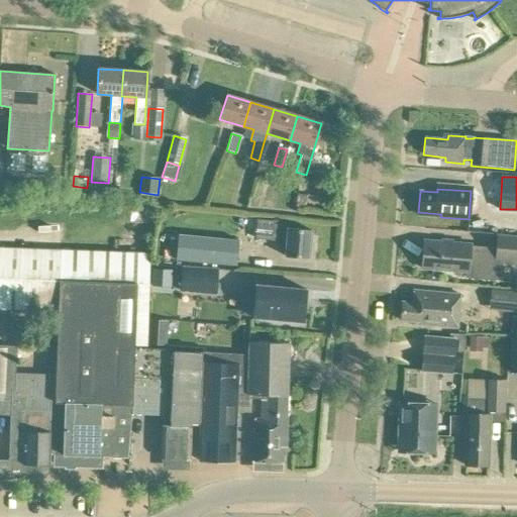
[(251,198),(247,209),(255,212),(260,201),(251,198)]
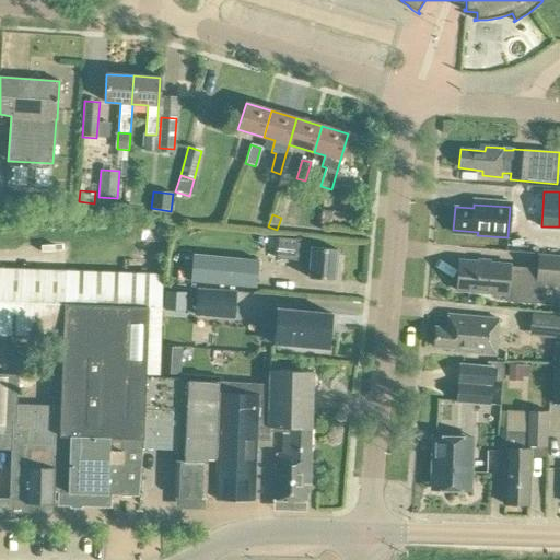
[(312,247),(312,242),(279,238),(277,258),(310,261),(308,278),(335,280),(337,249),(312,247)]
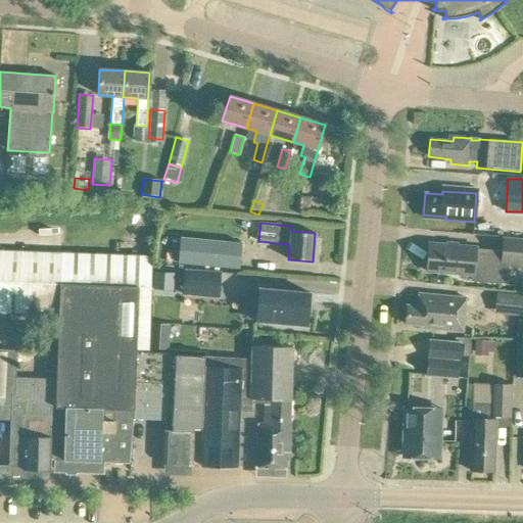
[(502,250),(501,264),(522,265),(522,240),(503,239),(502,250)]
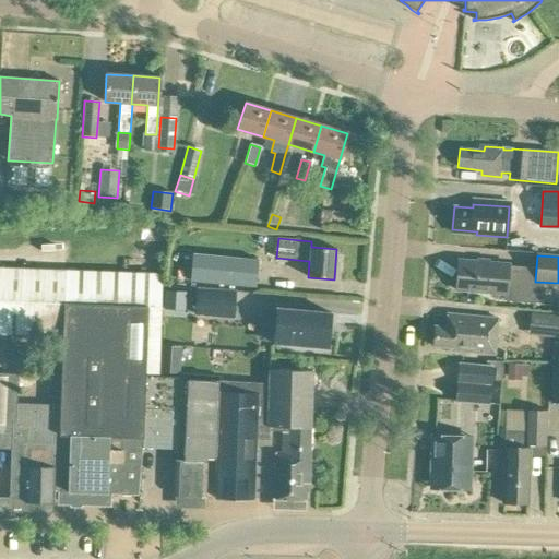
[(192,257),(189,283),(195,284),(214,285),(214,286),(258,290),(261,263),(217,259),(199,258),(192,257)]
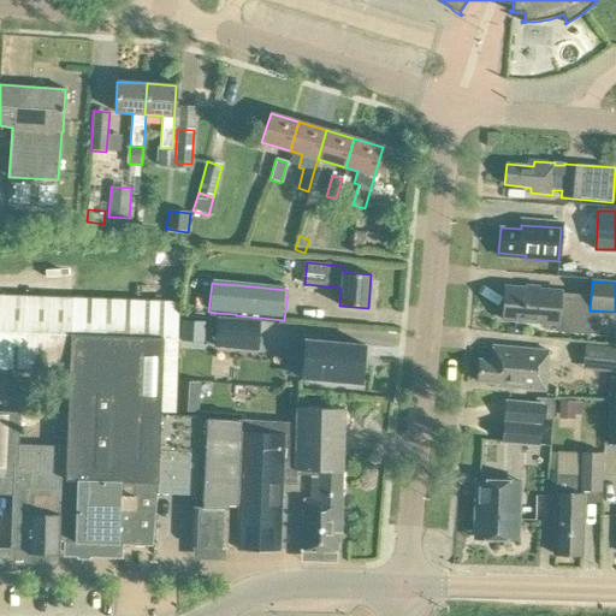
[(505,286),(502,320),(554,325),(552,330),(615,336),(615,333),(615,312),(590,311),(591,295),(560,292),(560,291),(505,286)]
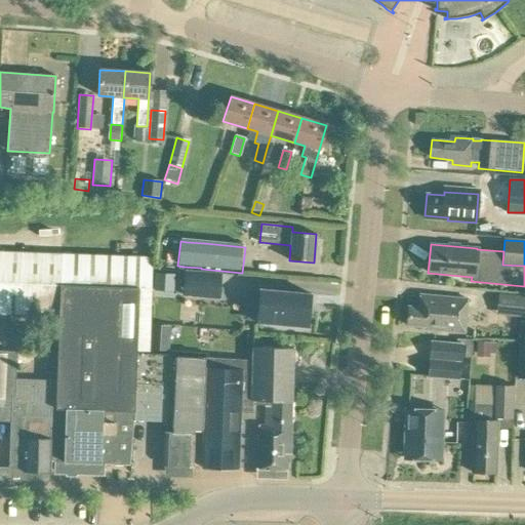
[(0,313),(59,316),(56,384),(53,461),(64,462),(101,463),(101,458),(129,459),(132,421),(133,411),(137,350),(146,350),(149,350),(152,257),(0,251),(0,313)]
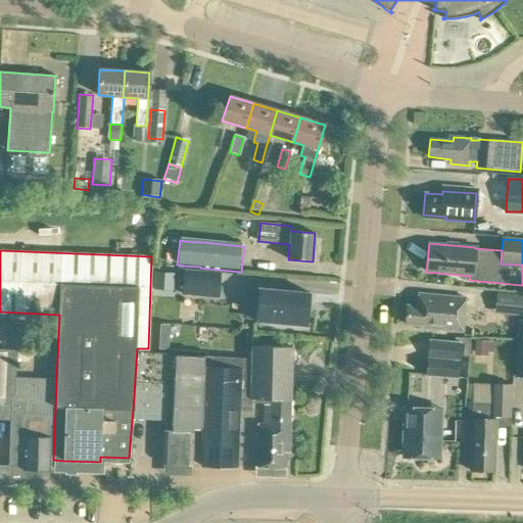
[(155,269),(153,289),(172,290),(173,270),(155,269)]
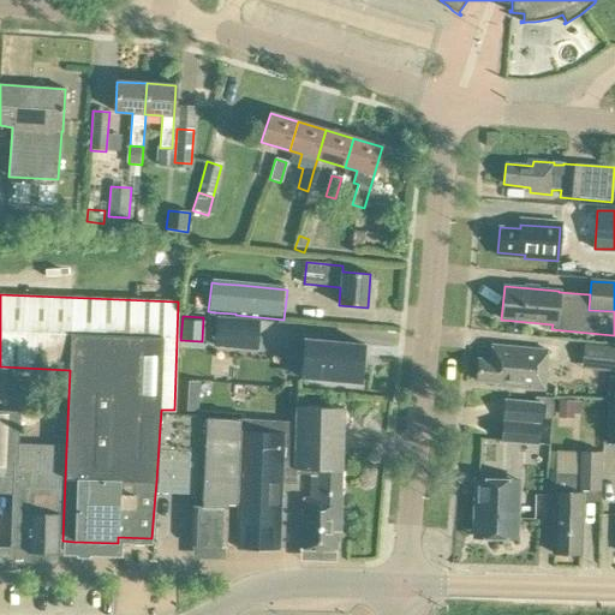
[(215,348),(234,350),(236,318),(216,317),(215,348)]
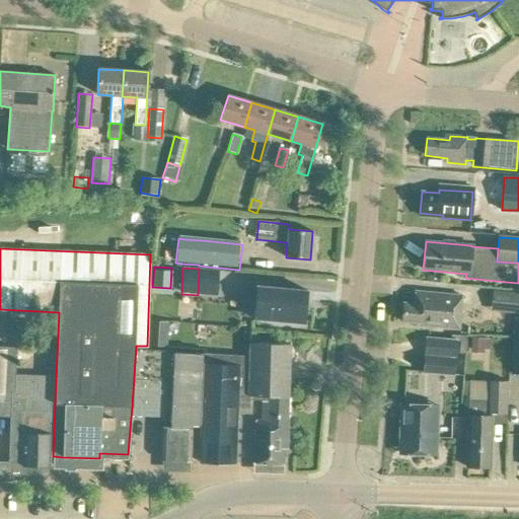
[(307,291),(256,287),(253,319),(304,323),(307,291)]
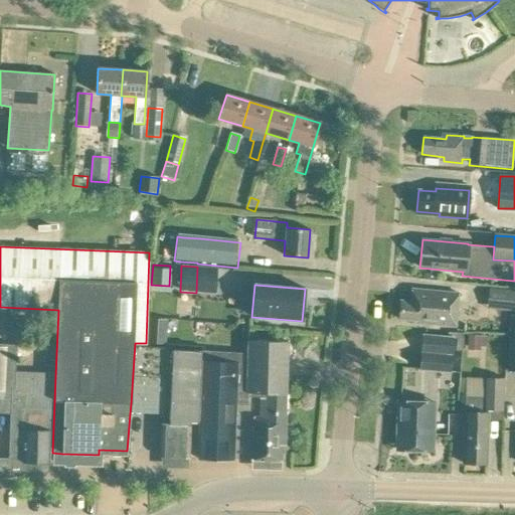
[(400,302),(398,318),(424,320),(424,324),(455,327),(458,294),(411,290),(410,303),(400,302)]
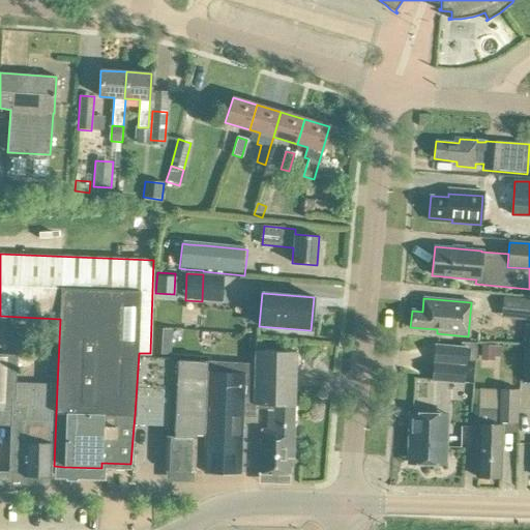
[(174,327),(152,326),(151,353),(172,355),(174,327)]
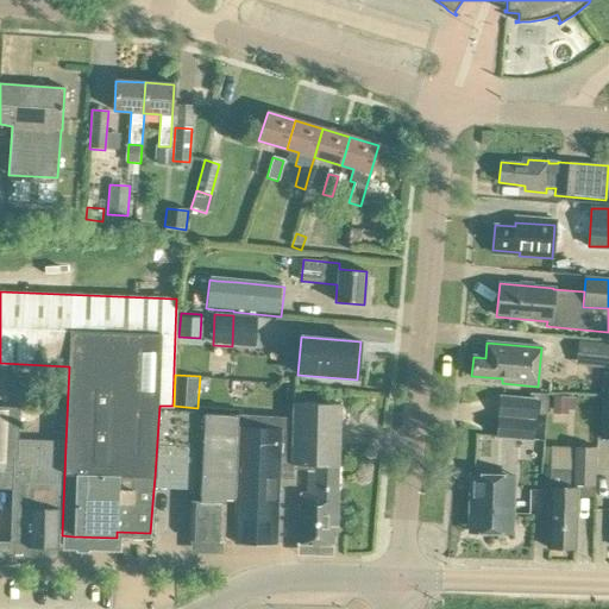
[(500,396),(495,439),(533,443),(537,403),(540,403),(539,415),(546,415),(548,396),(529,394),(529,399),(500,396)]
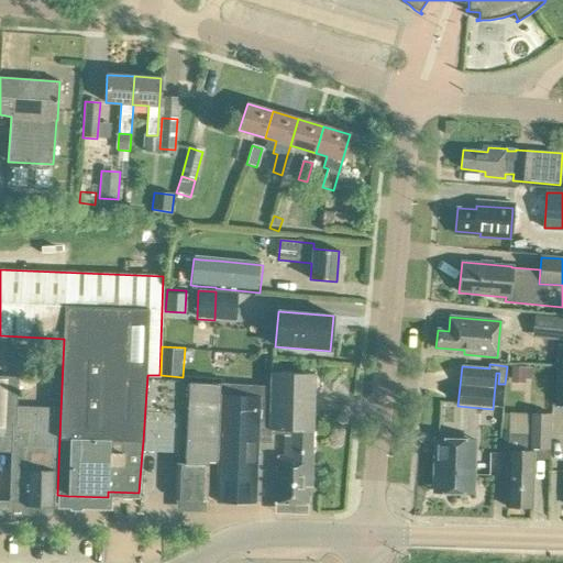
[(531,368),(511,366),(510,384),(525,385),(525,379),(531,381),(531,368)]
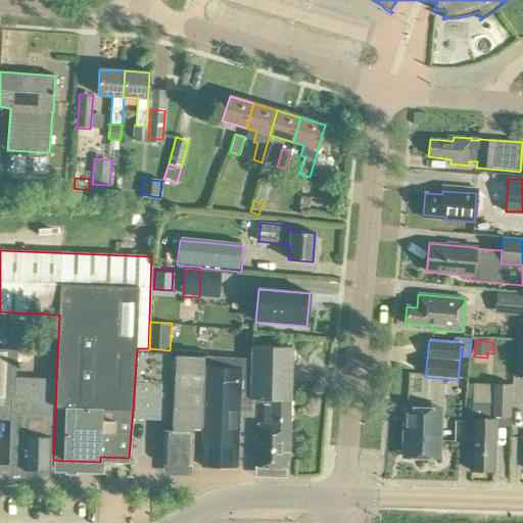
[(251,352),(251,360),(250,403),(264,403),(264,424),(257,424),(255,468),(286,469),(286,453),(289,453),(292,347),(251,346),(251,352)]
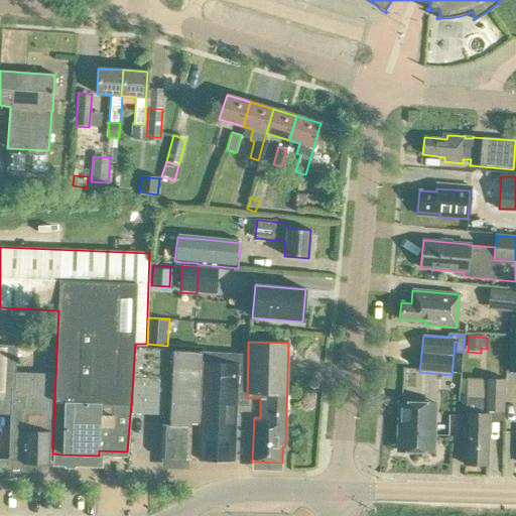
[(0,472),(7,473),(7,461),(0,460),(0,415),(10,416),(10,410),(11,389),(14,389),(15,376),(16,346),(0,344),(0,472)]
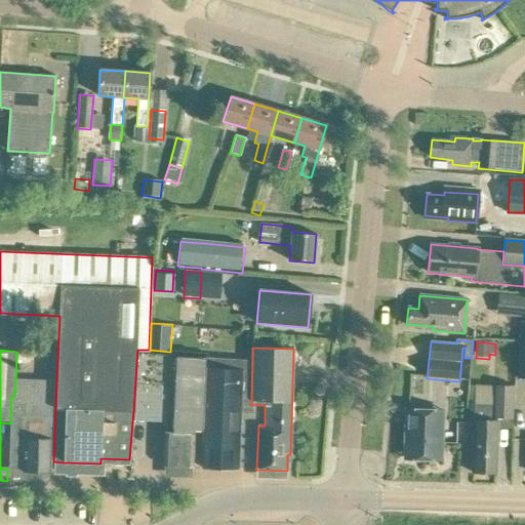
[(163,466),(193,467),(194,433),(194,431),(202,431),(204,393),(206,359),(152,355),(149,352),(149,350),(146,350),(137,350),(133,411),(132,421),(140,421),(142,411),(166,412),(166,418),(165,432),(164,432),(163,466)]
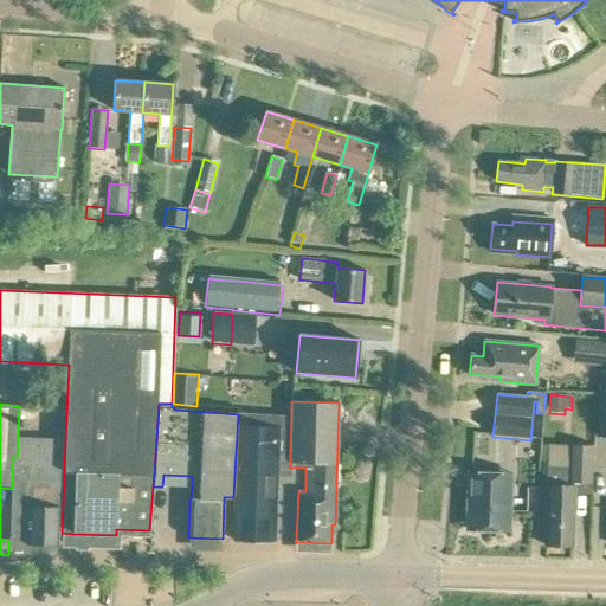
[(238,414),(236,453),(233,497),(234,497),(233,539),(274,541),(276,496),(275,496),(276,484),(272,479),(272,474),(290,475),(290,468),(291,417),(238,414)]
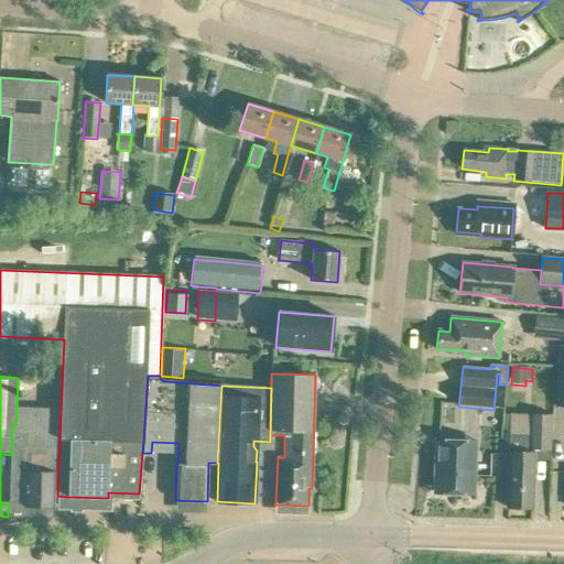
[(8,503),(8,517),(52,518),(53,510),(55,508),(55,496),(57,496),(61,412),(17,411),(15,425),(12,425),(11,448),(11,455),(10,462),(8,503)]
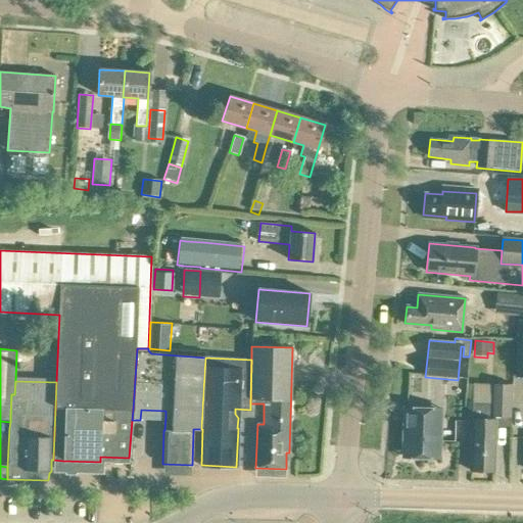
[(492,384),(492,407),(472,406),(472,419),(468,418),(467,432),(471,432),(470,470),(493,471),(494,427),(510,427),(511,384),(492,384)]
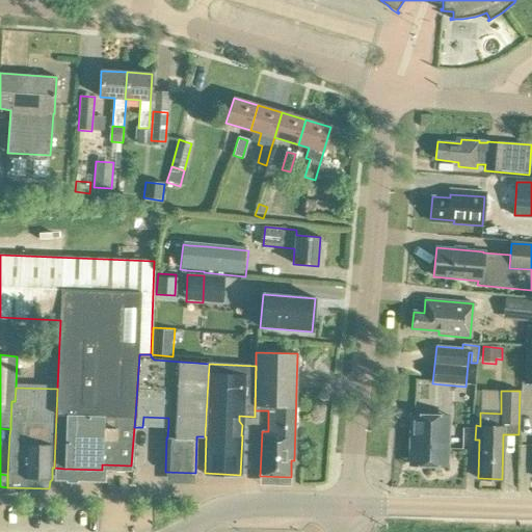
[(449,417),(411,415),(409,464),(447,467),(449,417)]
